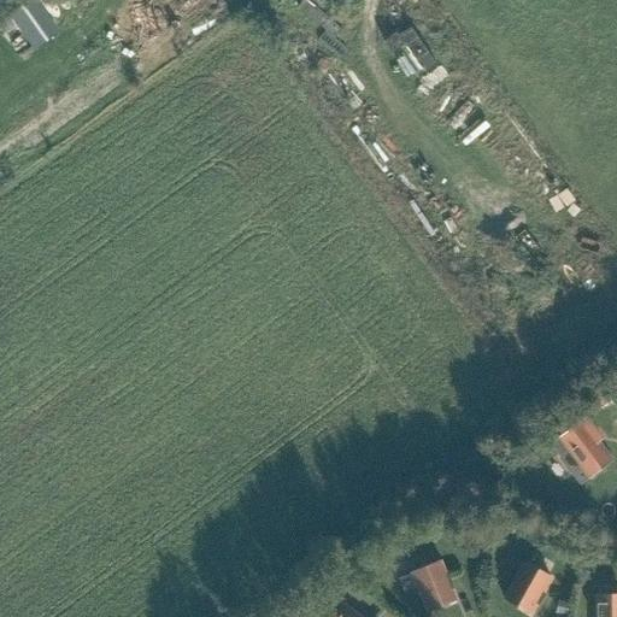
[(37,0),(30,0),(10,16),(35,52),(60,33),(37,0)]
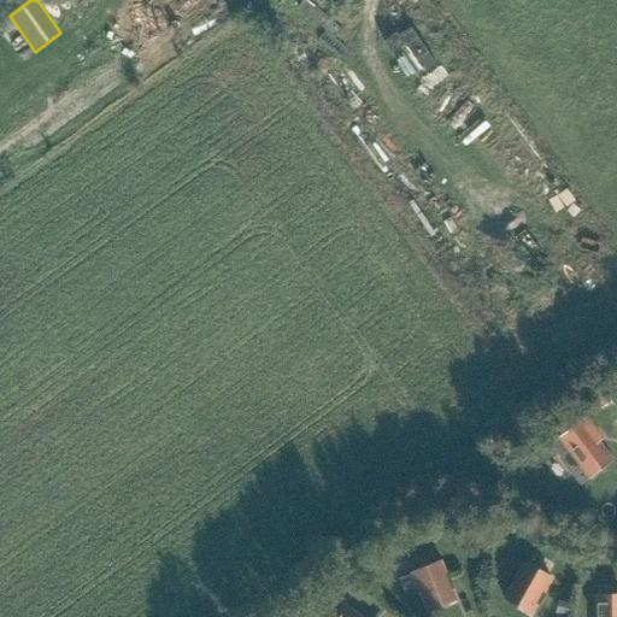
[(615,400),(605,388),(594,397),(603,409),(615,400)]
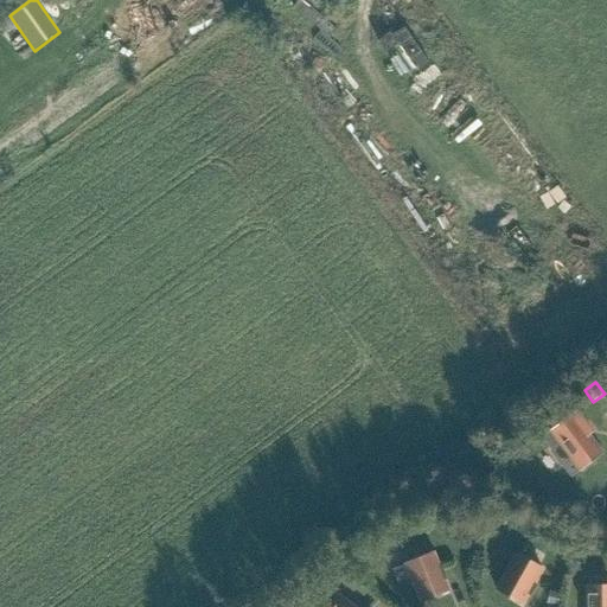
[(577,410),(550,430),(561,443),(557,446),(551,451),(561,464),(567,459),(570,457),(581,471),(604,453),(583,426),(587,423),(577,410)]
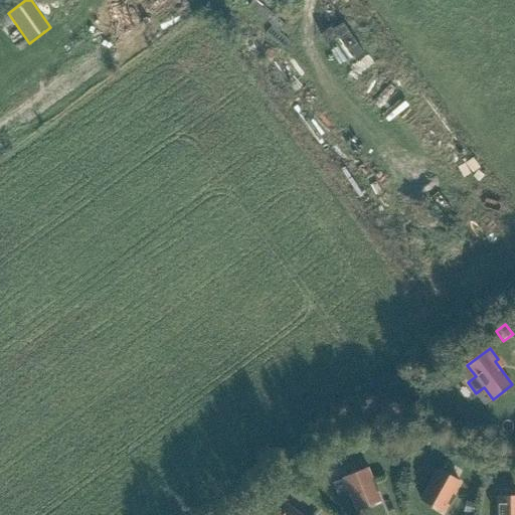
[(368,468),(344,478),(357,509),(381,500),(368,468)]
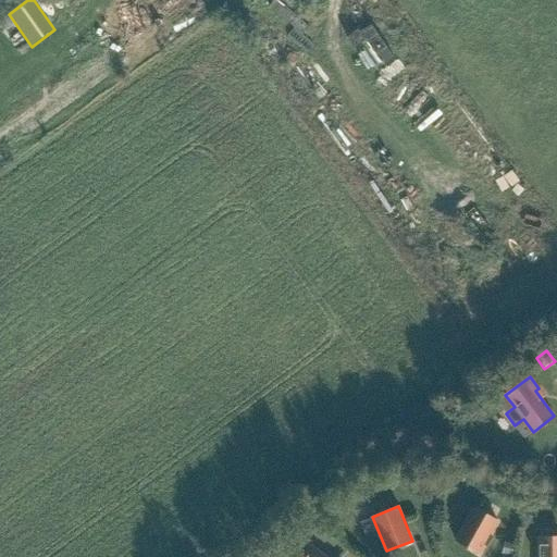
[(474,507),(456,540),(480,554),(498,521),(474,507)]
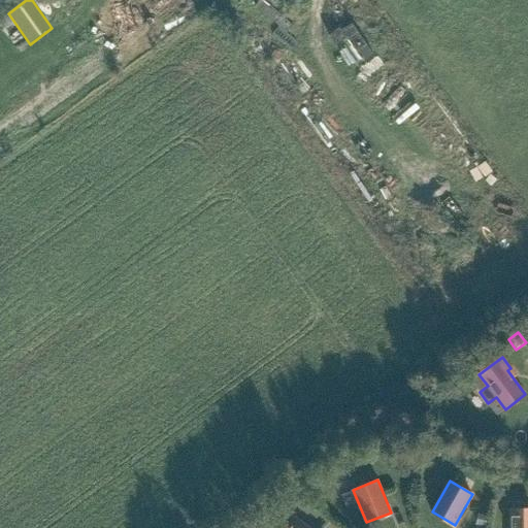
[(527,527),(527,508),(510,508),(510,527),(527,527)]
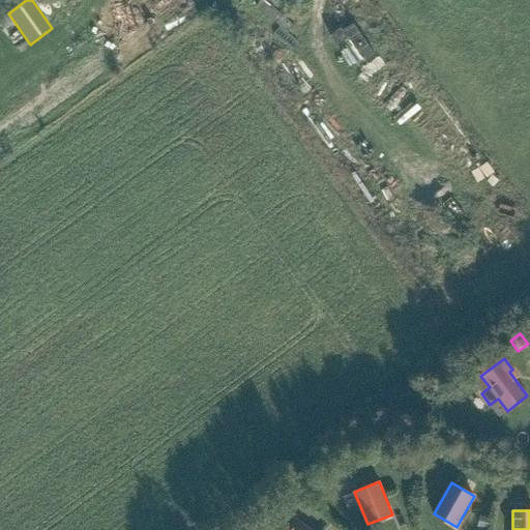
[(296,519),(287,529),(310,529),(306,527),(296,519)]
